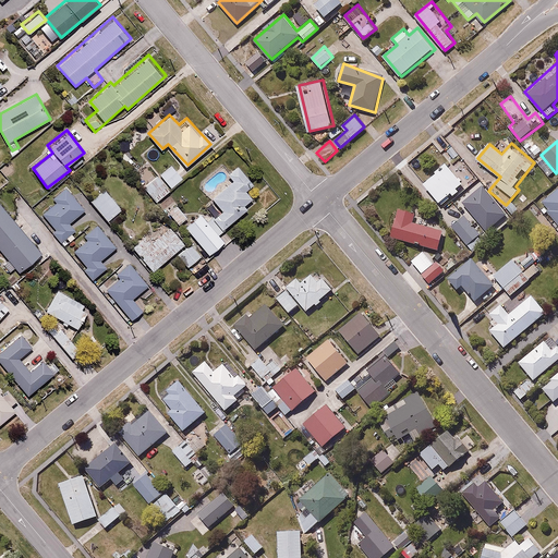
[(460,187),(464,184),(448,162),(424,180),(433,191),(440,202),(452,193),(455,197),(462,192),(460,187)]
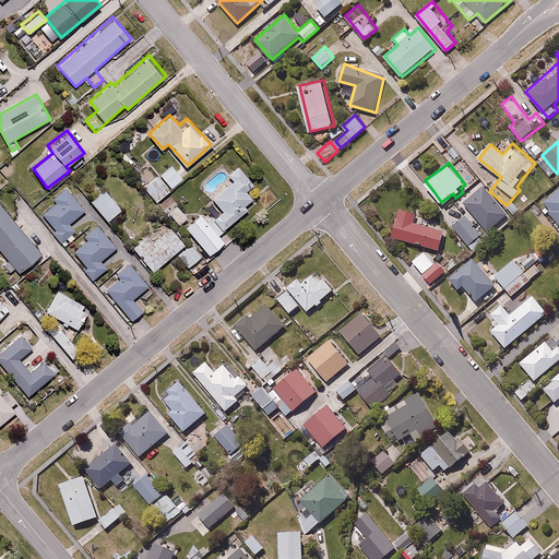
[(228,178),(209,194),(223,212),(217,215),(227,227),(250,210),(246,203),(252,198),(245,189),(253,182),(239,164),(225,175),(228,178)]
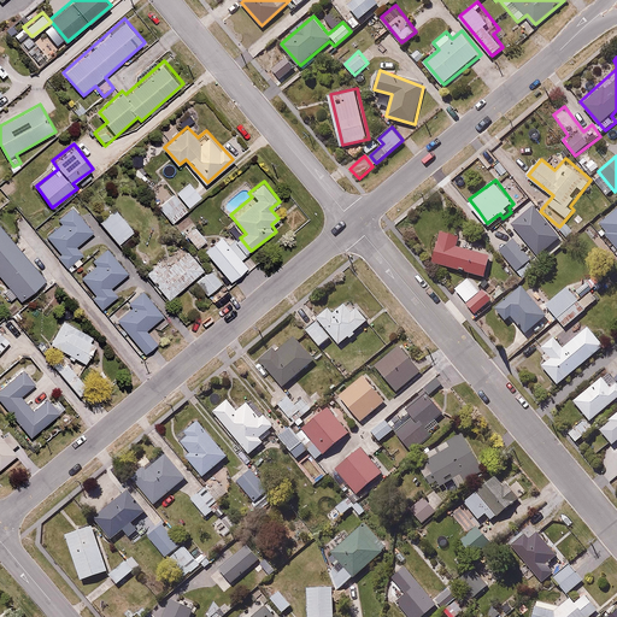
[(189,207),(175,192),(159,206),(172,222),(189,207)]
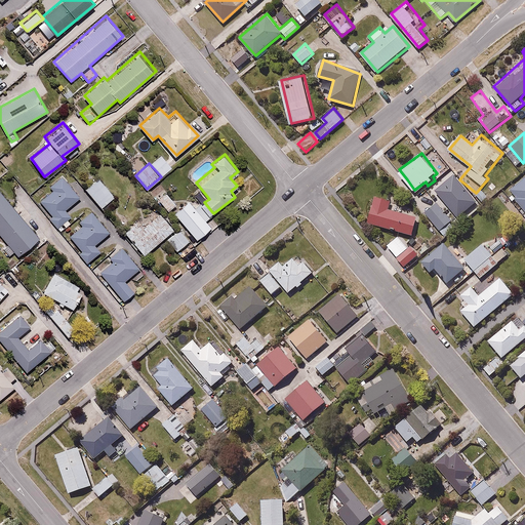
[(399,169),(397,165),(389,171),(399,185),(407,179),(399,169)]
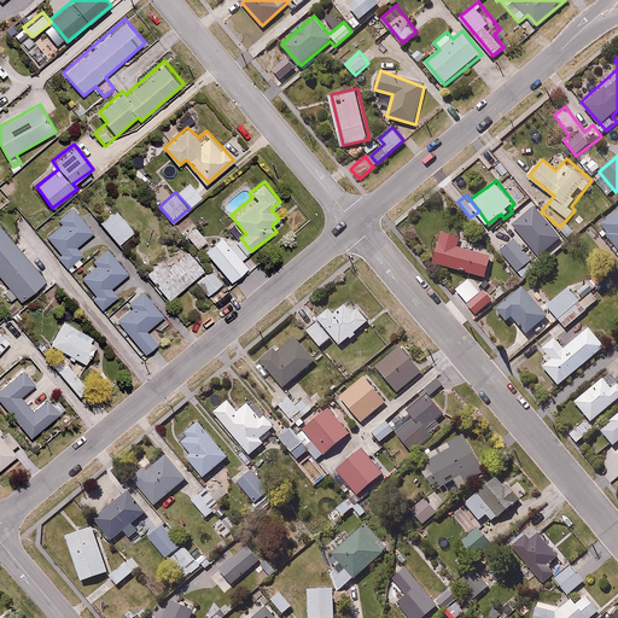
[(63,223),(47,237),(60,254),(57,257),(70,273),(88,260),(76,245),(93,232),(73,207),(58,217),(63,223)]
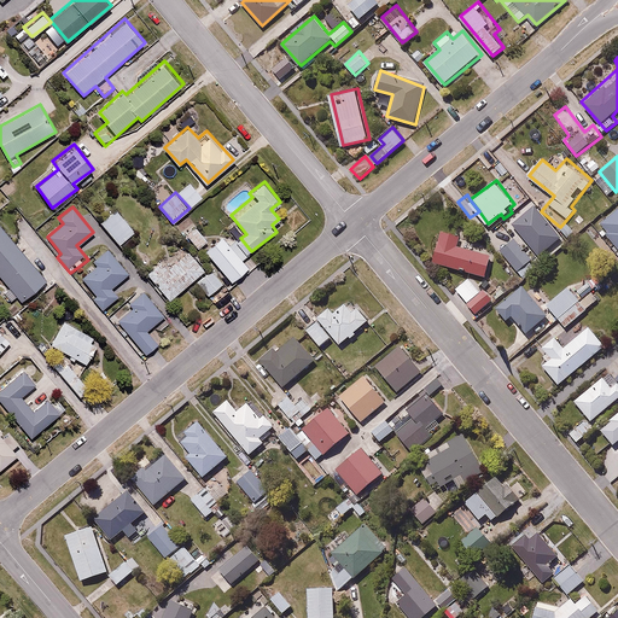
[(135,231),(115,207),(98,221),(117,245),(135,231)]
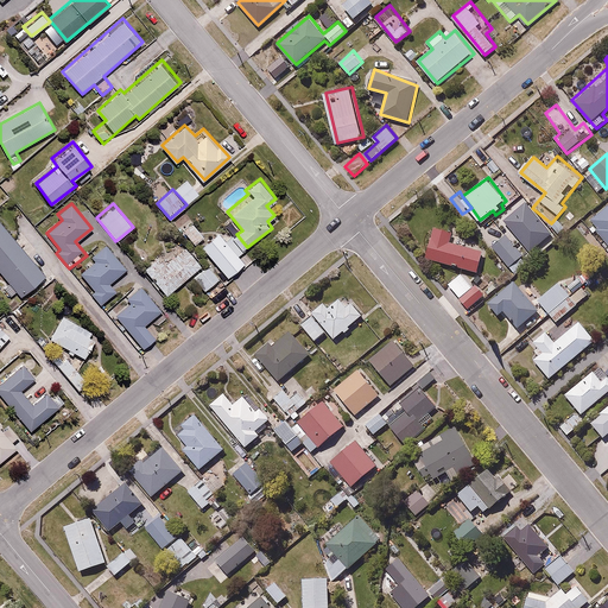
[(607,204),(586,223),(594,234),(597,232),(607,244),(607,204)]
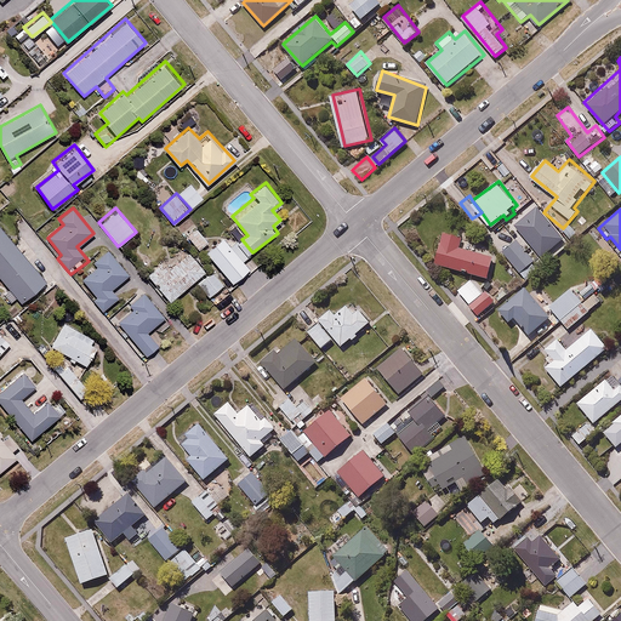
[(505,223),(490,238),(520,272),(536,258),(505,223)]
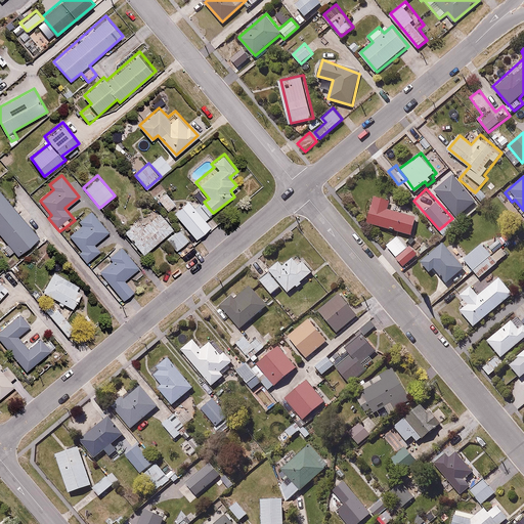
[(0,234),(8,244),(3,248),(9,254),(13,251),(17,255),(40,236),(0,189),(0,234)]
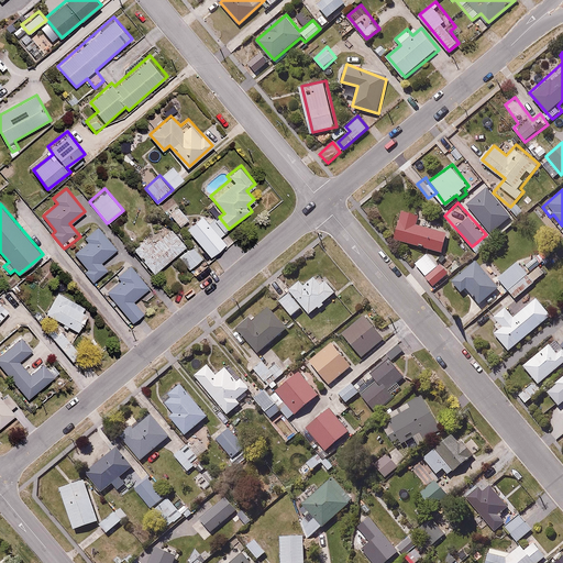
[(189,218),(177,205),(169,212),(180,225),(189,218)]
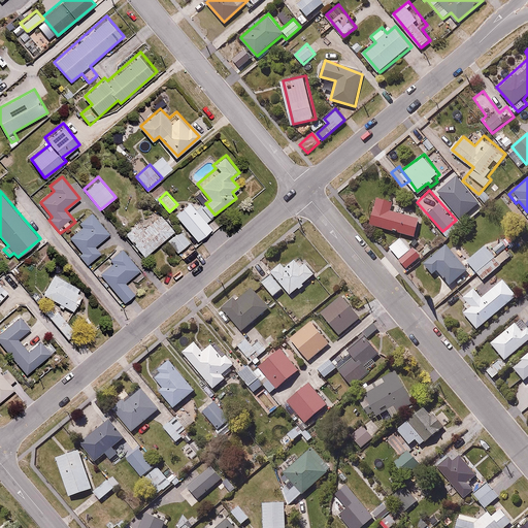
[(377,196),(370,223),(417,236),(423,217),(392,208),(395,201),(377,196)]
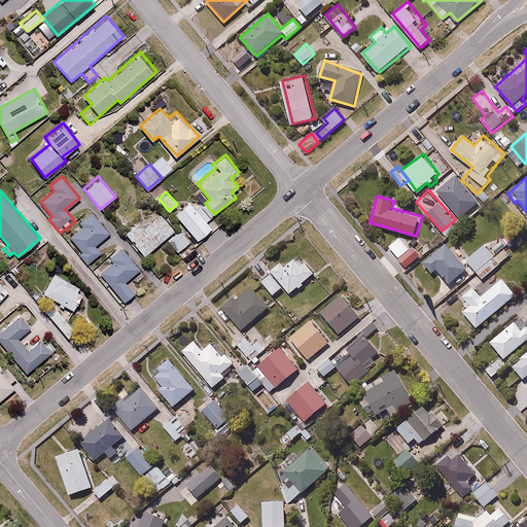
[(191,200),(175,212),(198,241),(213,227),(207,219),(211,217),(201,204),(197,207),(191,200)]
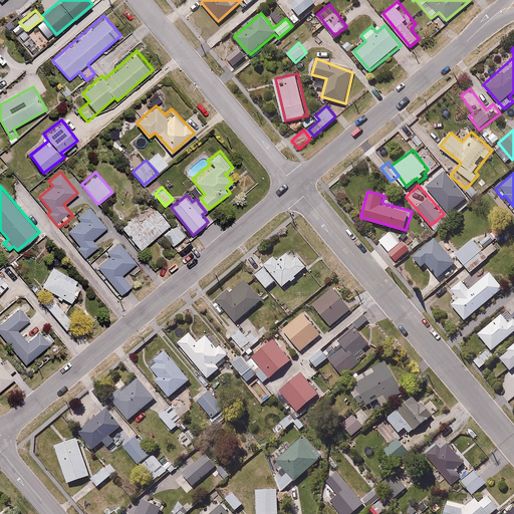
[(94,239),(107,226),(88,206),(65,229),(80,244),(75,248),(85,258),(99,244),(94,239)]
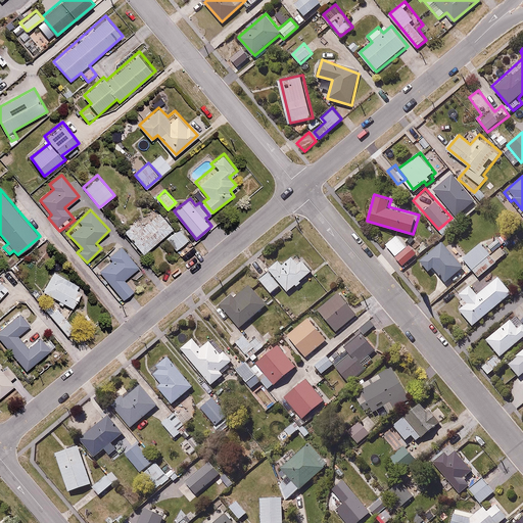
[(143,254),(174,228),(159,211),(142,227),(136,220),(123,231),(143,254)]
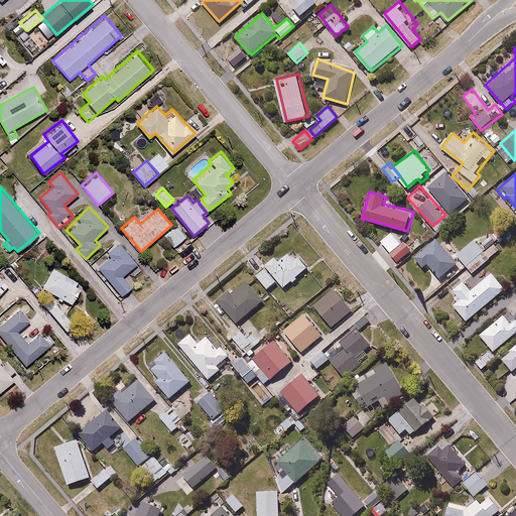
[(188,235),(178,223),(165,235),(174,246),(188,235)]
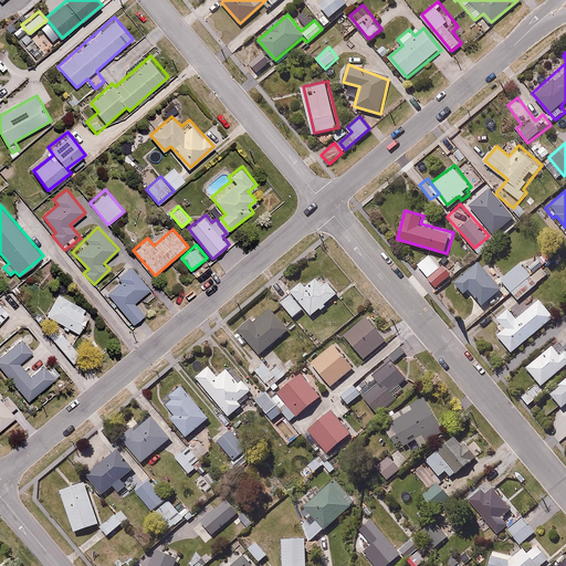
[(431,252),(417,263),(439,285),(454,271),(447,262),(443,265),(431,252)]
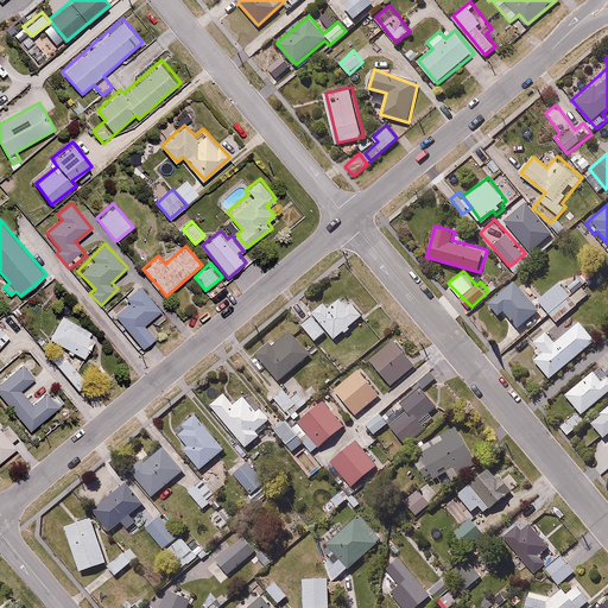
[(574,295),(562,280),(539,299),(559,322),(594,293),(586,284),(574,295)]
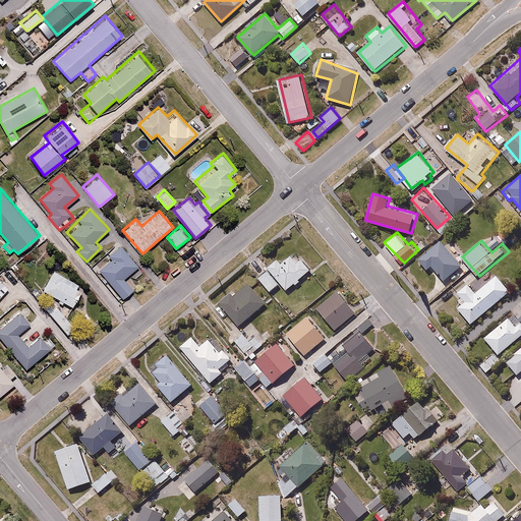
[(461,266),(441,241),(417,261),(426,272),(432,267),(444,280),(461,266)]
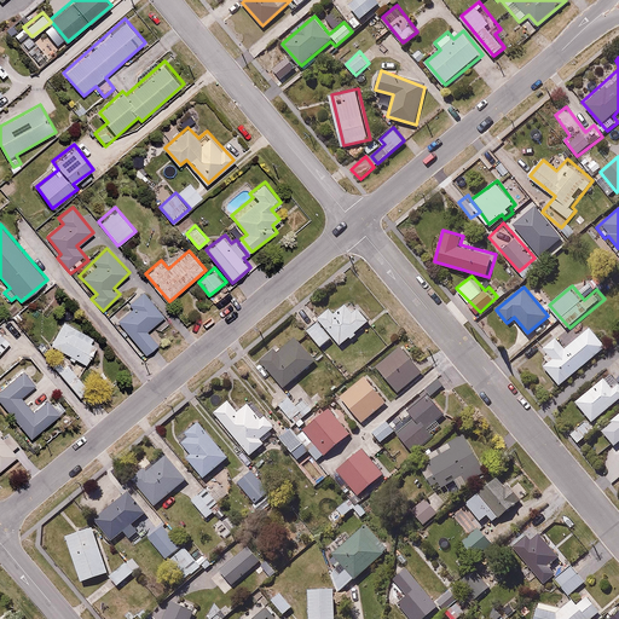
[(165,314),(143,289),(127,301),(133,307),(119,319),(146,353),(158,343),(146,329),(165,314)]
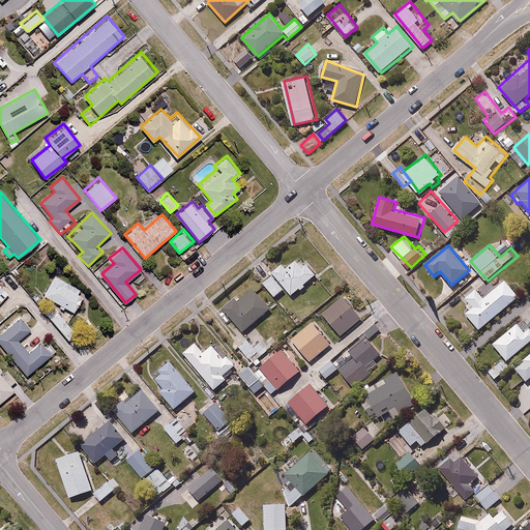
[(285,287),(292,295),(319,272),(310,261),(303,265),(297,258),(288,266),(284,262),(262,281),(274,295),(285,287)]
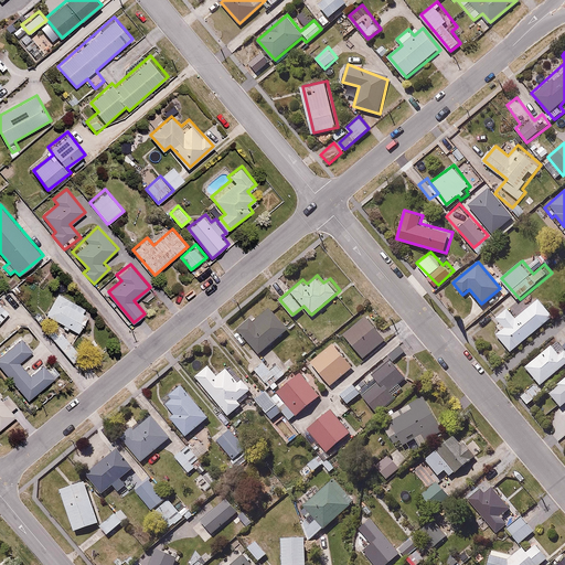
[(60,291),(48,315),(78,332),(91,309),(60,291)]
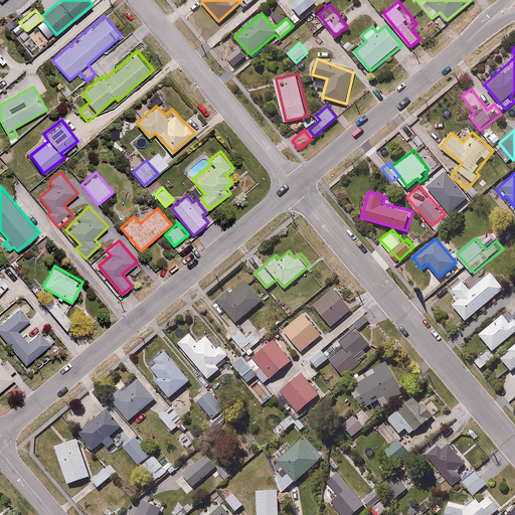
[(467,319),(506,287),(492,270),(470,288),(462,279),(452,288),(460,298),(453,303),(467,319)]
